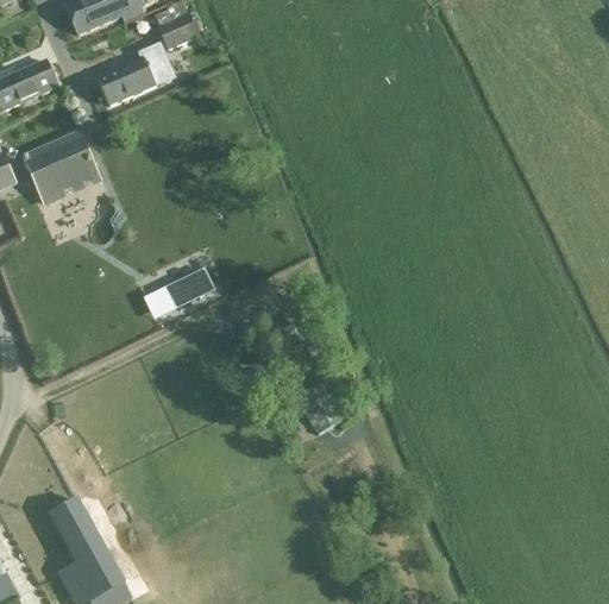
[(74,0),(66,4),(77,32),(143,5),(140,0),(74,0)]
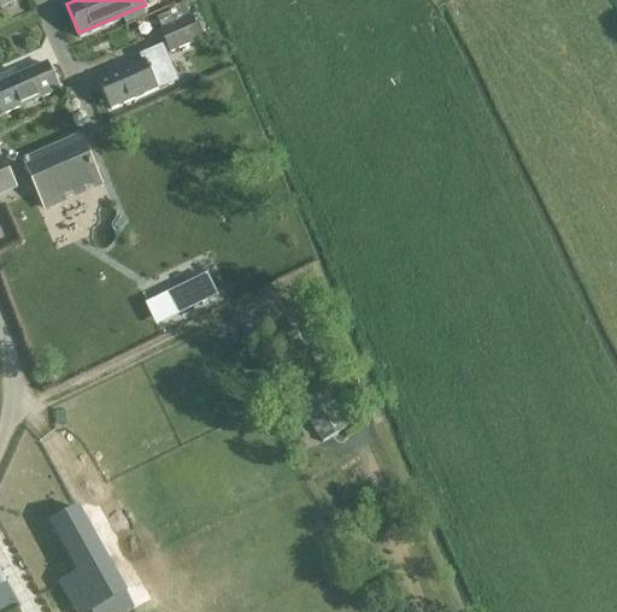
[(186,0),(157,13),(162,24),(159,25),(170,49),(203,35),(198,23),(193,11),(191,12),(187,4),(186,0)]
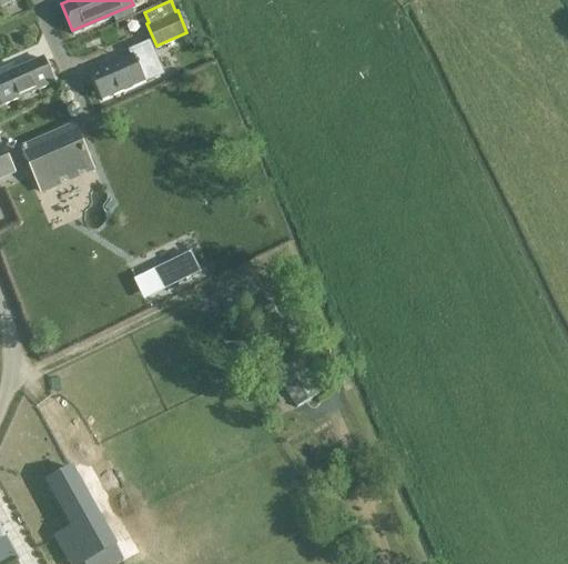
[(132,53),(91,72),(103,97),(144,78),(132,53)]
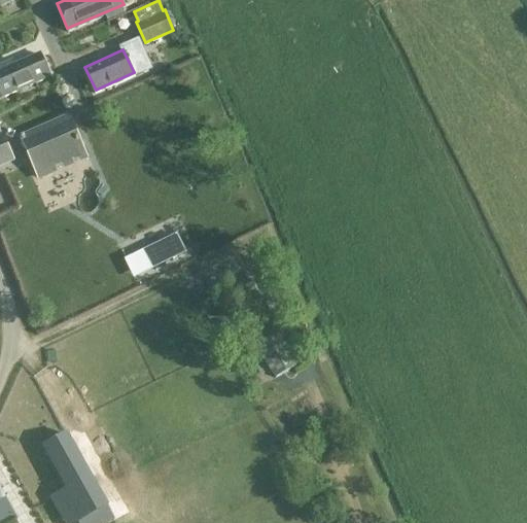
[(0,95),(2,95),(50,74),(40,51),(15,62),(13,57),(0,62),(0,95)]
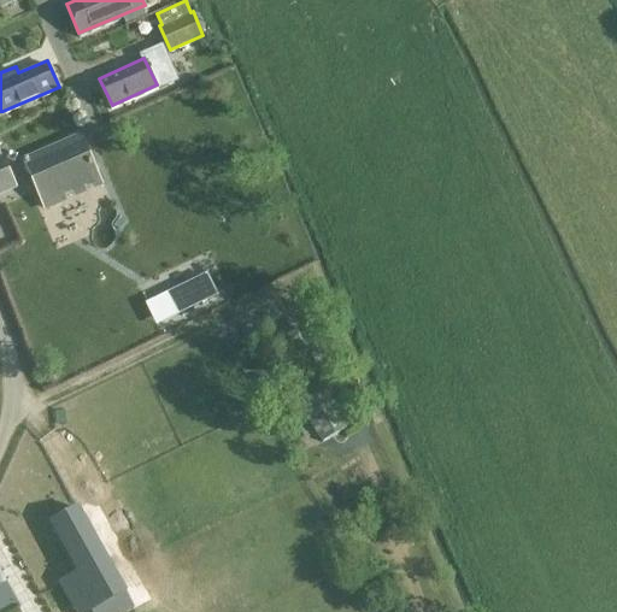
[(101,180),(81,133),(24,157),(45,205),(101,180)]
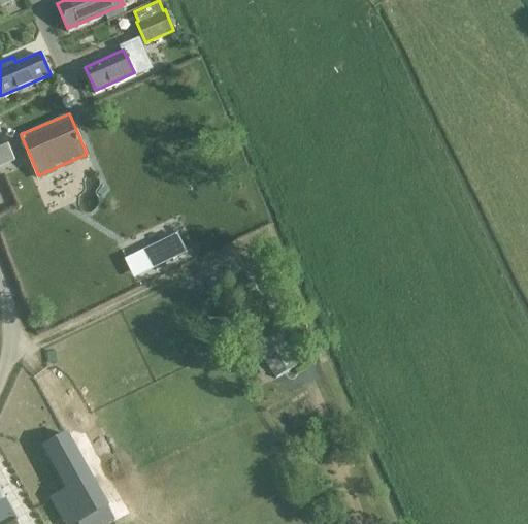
[(0,165),(15,159),(3,130),(0,131),(0,165)]
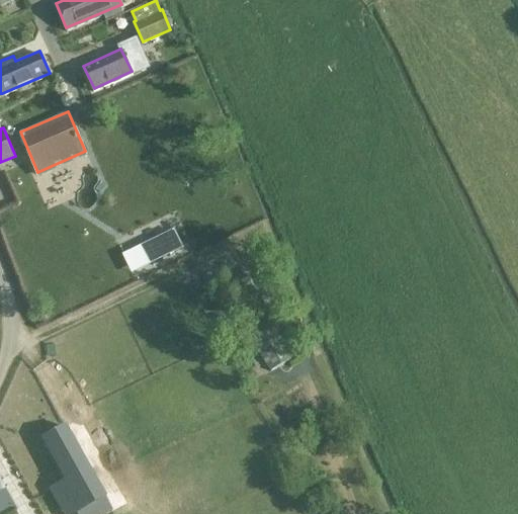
[(142,245),(150,262),(182,246),(173,229),(142,245)]
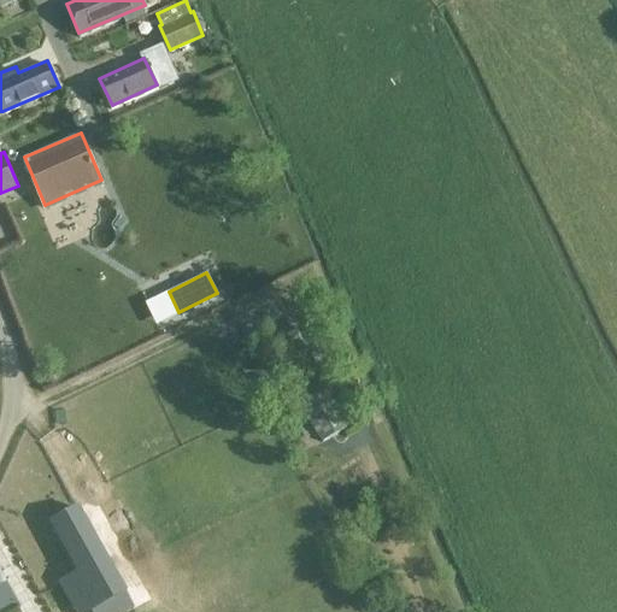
[(301,401),(321,439),(348,424),(328,386),(301,401)]
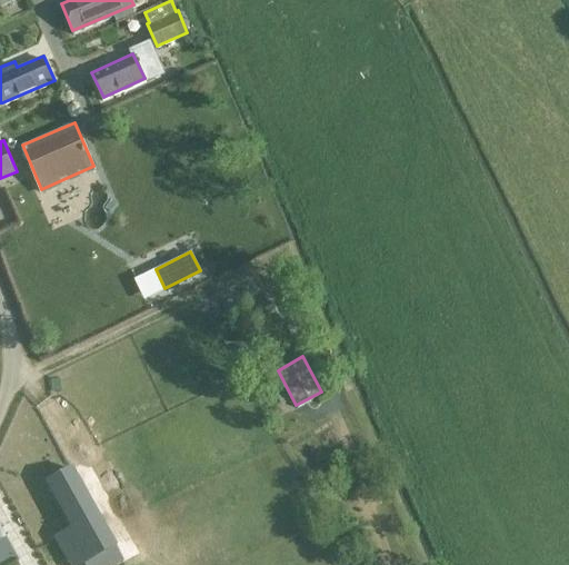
[(52,538),(70,564),(75,564),(118,539),(71,466),(41,484),(69,527),(52,538)]
